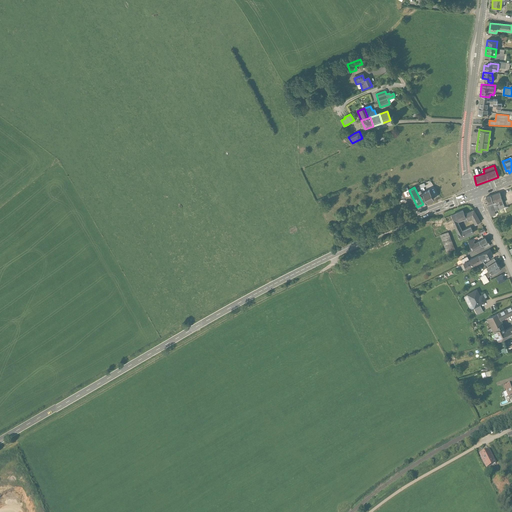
[(403,198),(411,194),(409,190),(406,191),(401,193),(403,198)]
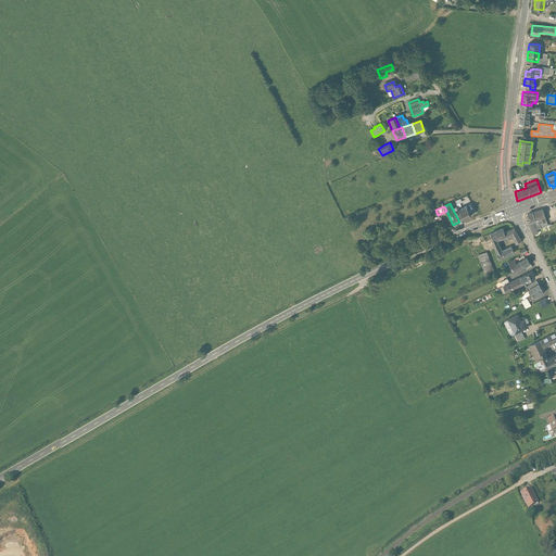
[(466,206),(459,210),(462,214),(465,219),(470,216),(466,206)]
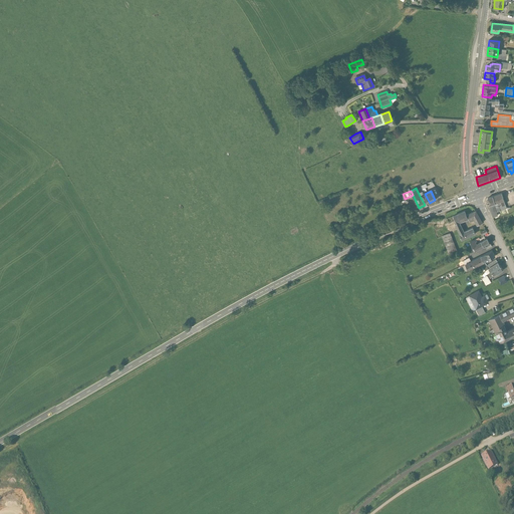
[(501,193),(486,198),(492,217),(497,215),(496,211),(500,210),(499,206),(505,204),(501,193)]
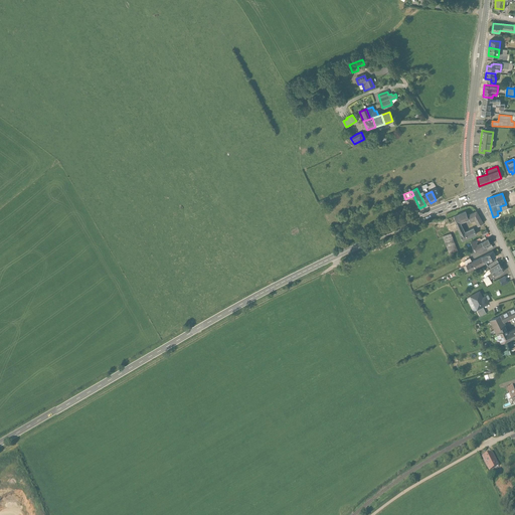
[(425,205),(431,203),(427,198),(425,194),(420,196),(425,205)]
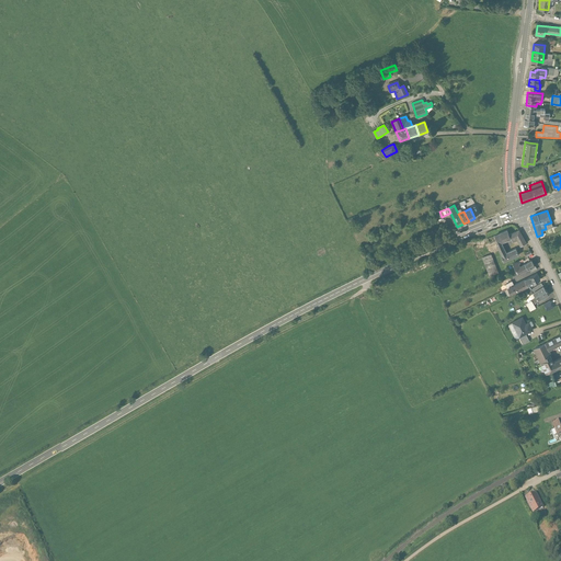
[(519,229),(510,235),(511,239),(513,241),(517,239),(521,245),(526,243),(519,229)]
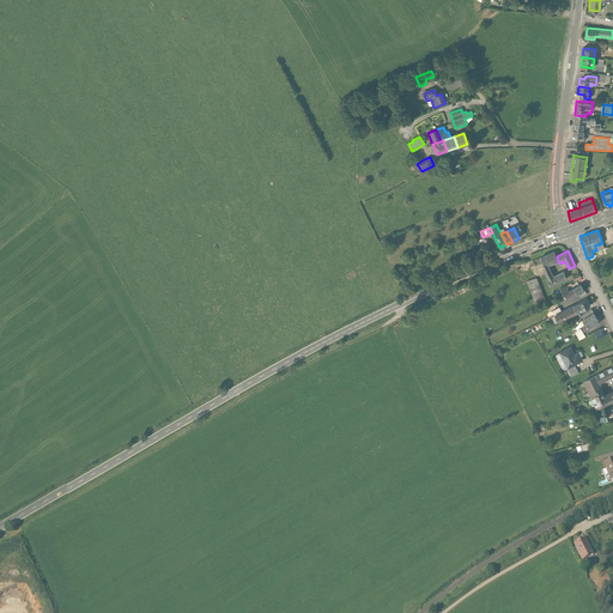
[(542,267),(546,275),(552,272),(547,265),(558,261),(557,256),(554,252),(540,258),(545,266),(542,267)]
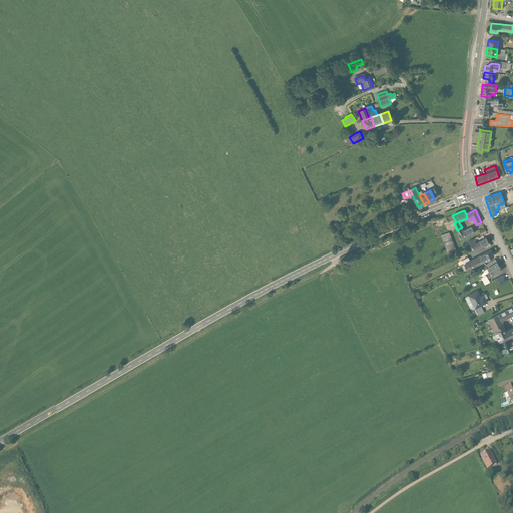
[(463,230),(462,227),(457,230),(459,232),(458,232),(461,238),(474,232),(471,227),(463,230)]
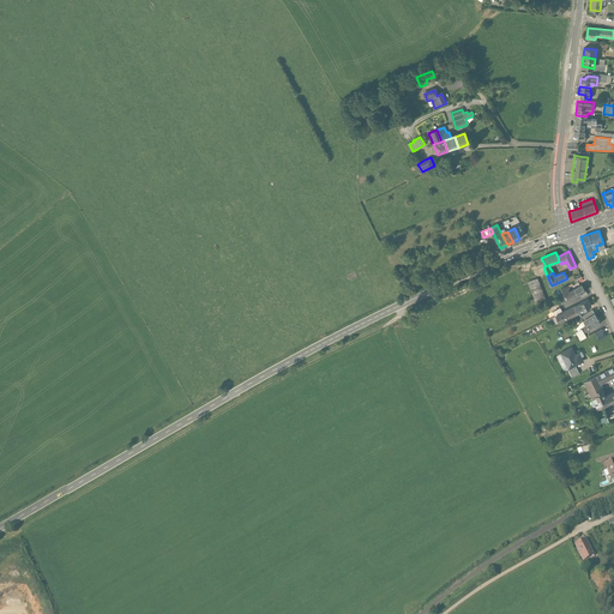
[(546,298),(537,278),(528,282),(536,302),(546,298)]
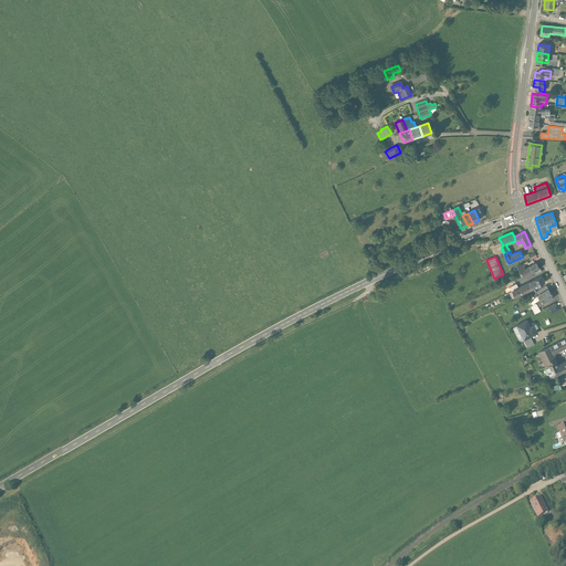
[(521,272),(523,276),(534,271),(540,268),(536,262),(525,269),(523,266),(525,265),(524,263),(517,265),(520,272),(521,272)]
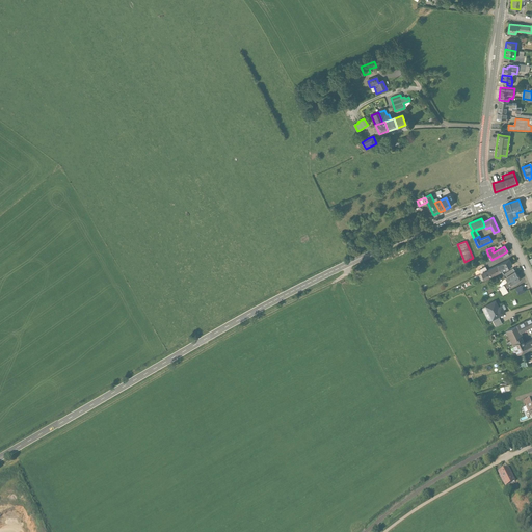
[(509,259),(498,265),(501,271),(512,264),(509,259)]
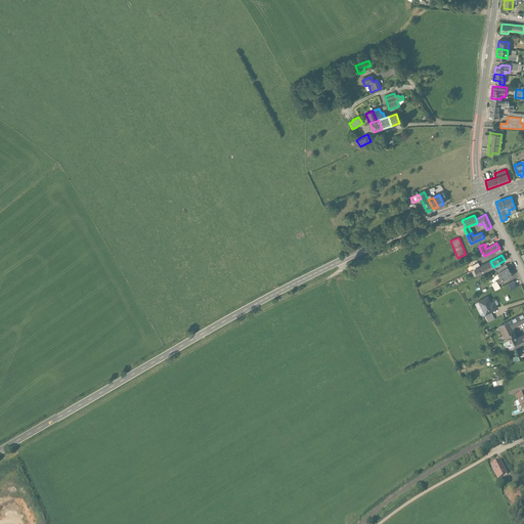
[(493,267),(490,261),(480,266),(474,269),(475,269),(477,274),(478,276),(493,267)]
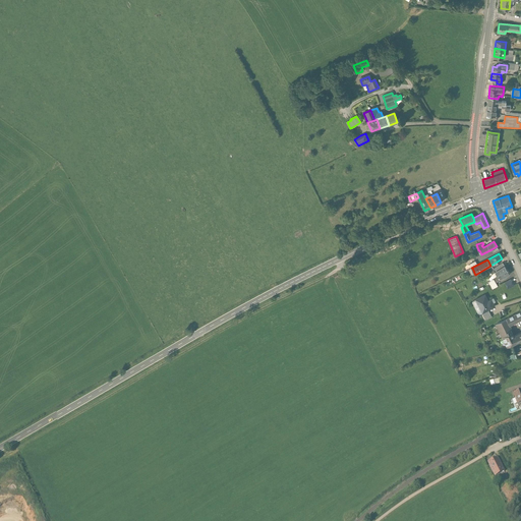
[(491,274),(495,272),(504,266),(503,263),(493,269),(489,271),(491,274)]
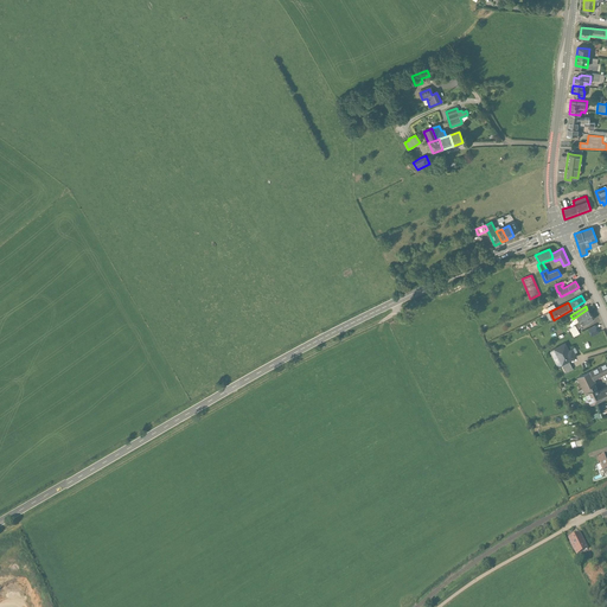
[(594,319),(587,310),(576,317),(581,323),(582,325),(587,321),(587,323),(594,319)]
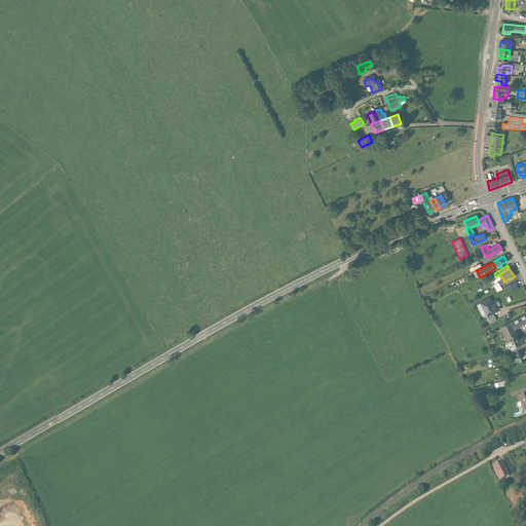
[(502,288),(498,282),(494,285),(494,286),(494,287),(496,290),(497,292),(502,288)]
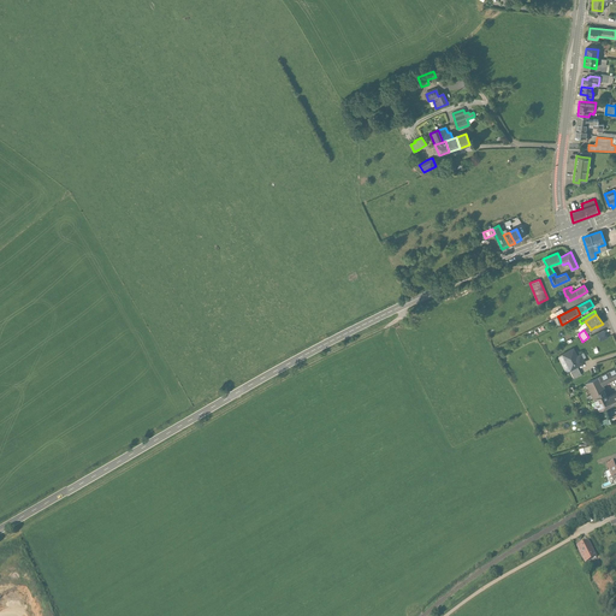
[(604,330),(597,333),(600,341),(608,338),(604,330)]
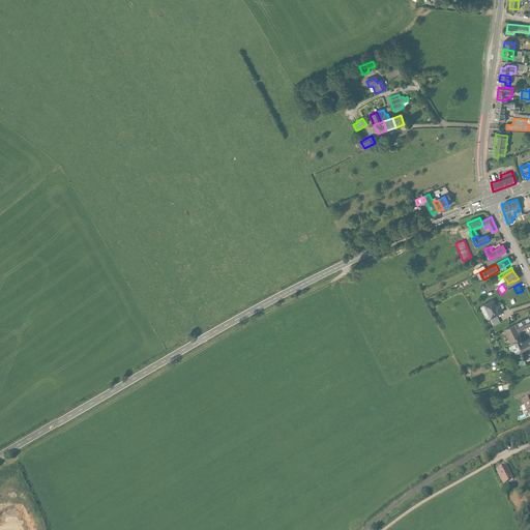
[(494,299),(484,304),(492,318),(496,315),(503,312),(500,304),(497,305),(494,299)]
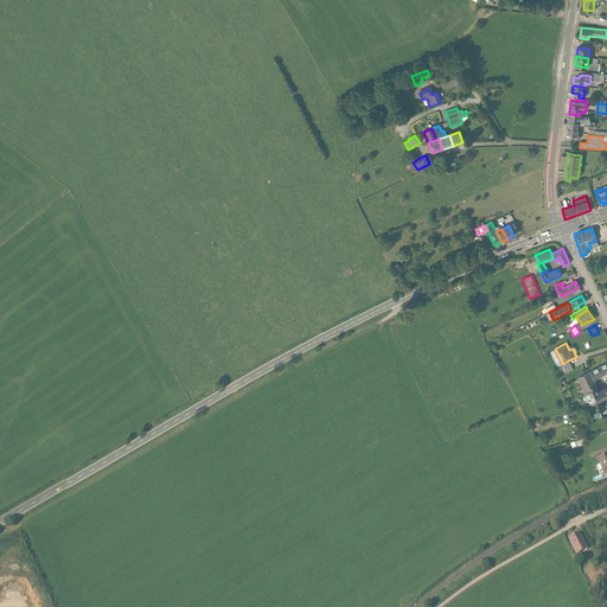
[(573,369),(568,360),(563,364),(561,364),(566,372),(573,369)]
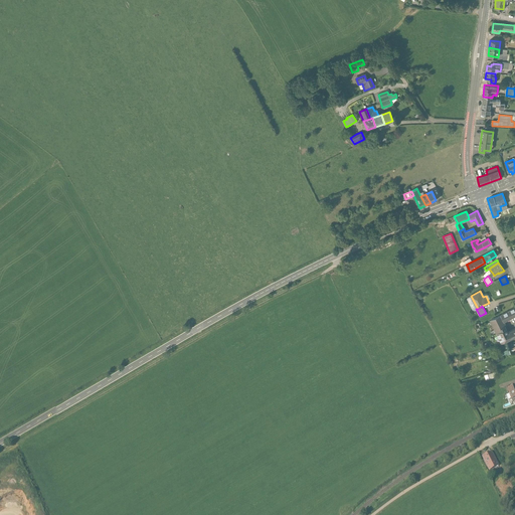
[(514,308),(501,315),(504,322),(514,316),(514,308)]
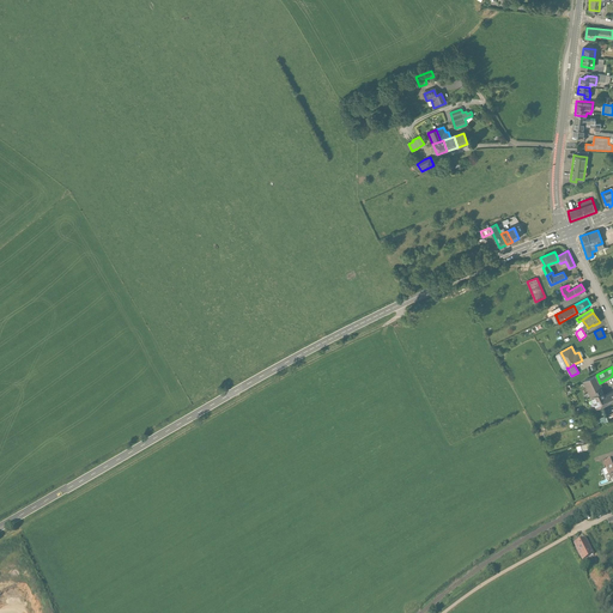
[(590,377),(583,382),(584,383),(590,396),(601,392),(600,386),(600,383),(596,375),(590,377)]
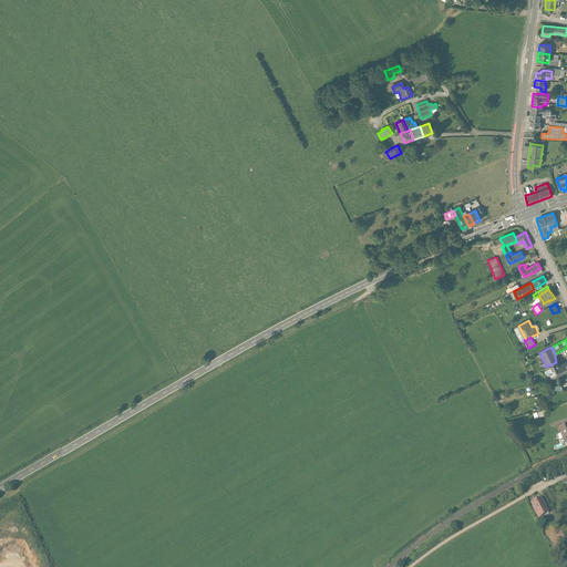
[(558,366),(556,362),(546,367),(552,378),(566,370),(563,363),(558,366)]
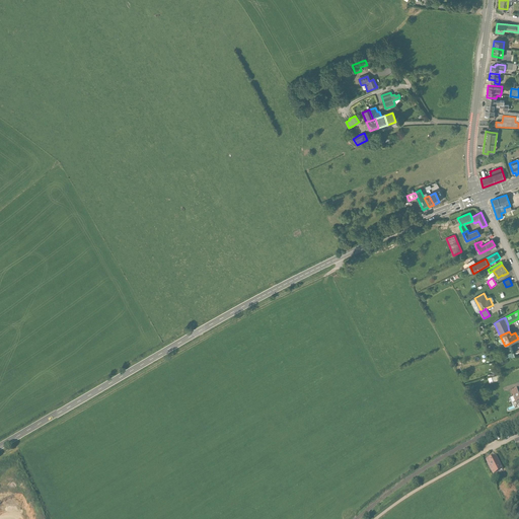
[(494,458),(487,462),(493,473),(496,472),(496,473),(503,470),(498,461),(497,462),(494,458)]
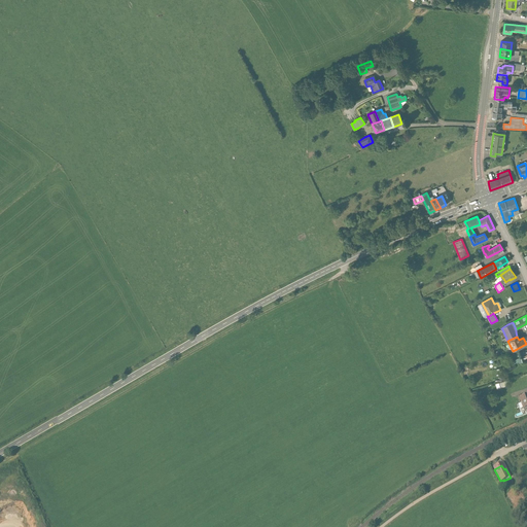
[(521,471),(518,473),(521,480),(524,479),(526,482),(526,481),(526,472),(523,475),(521,471)]
